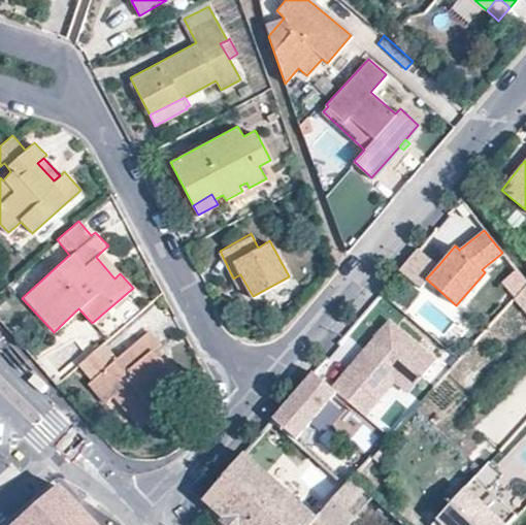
[(426,279),(438,265),(417,247),(398,268),(420,287),(426,279)]
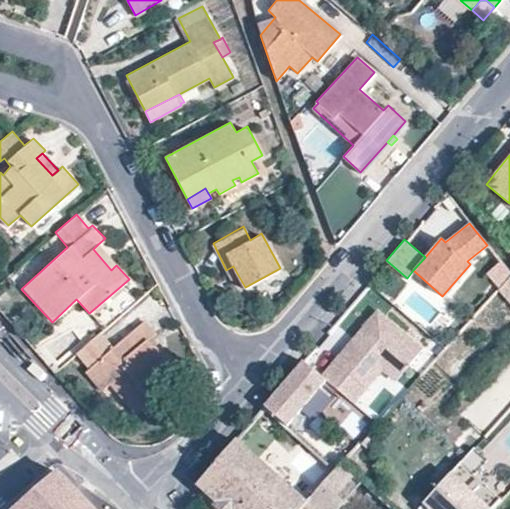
[(116,265),(98,244),(93,249),(111,270),(116,265)]
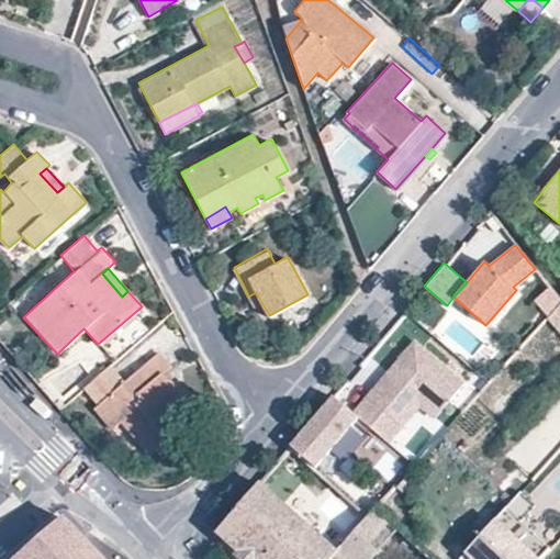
[(548,284),(533,297),(542,310),(559,298),(548,284)]
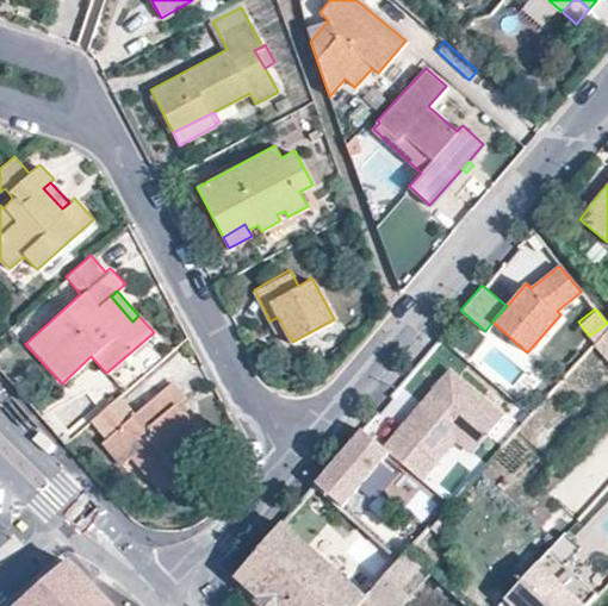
[(278,317),(270,322),(277,332),(284,328),(278,317)]
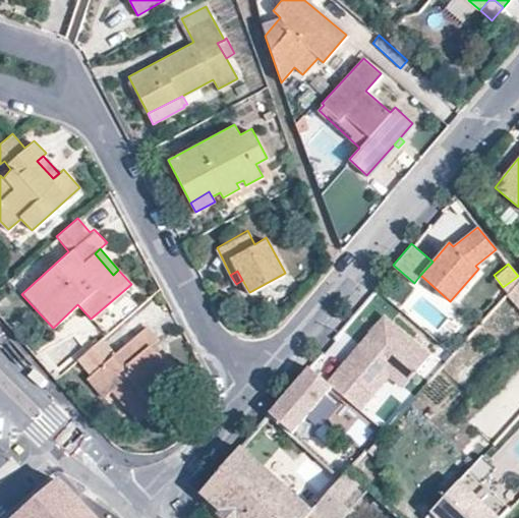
[(518,308),(518,278),(506,294),(518,308)]
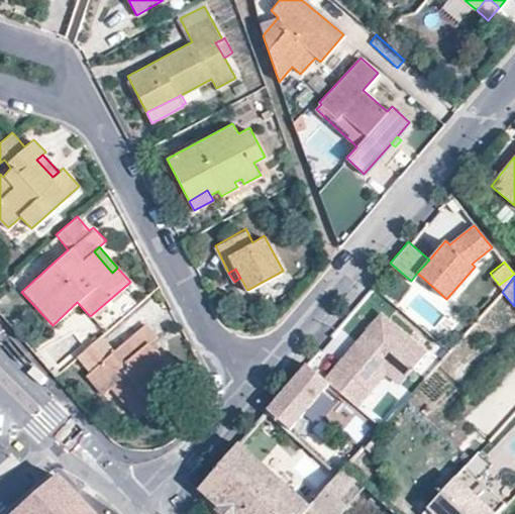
[(383,372),(396,356),(410,369),(424,353),(379,315),(355,342),(358,346),(353,352),(349,349),(322,381),(327,385),(353,407),(383,372)]
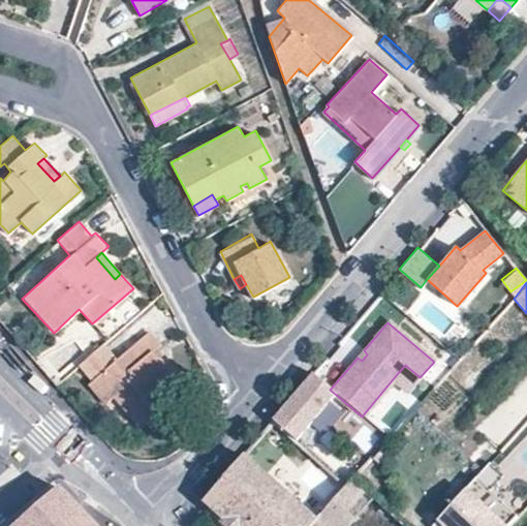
[(91,351),(100,342),(88,329),(78,337),(91,351)]
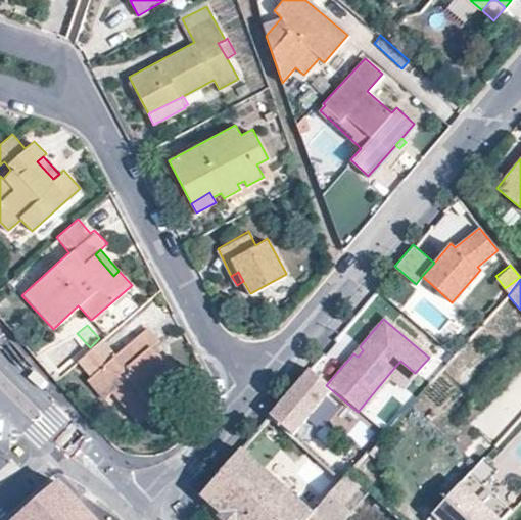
[(115,353),(101,337),(99,338),(90,347),(77,359),(91,376),(87,378),(103,397),(111,391),(137,421),(142,417),(147,422),(172,398),(159,377),(170,367),(157,351),(151,345),(155,342),(159,339),(147,325),(115,353)]
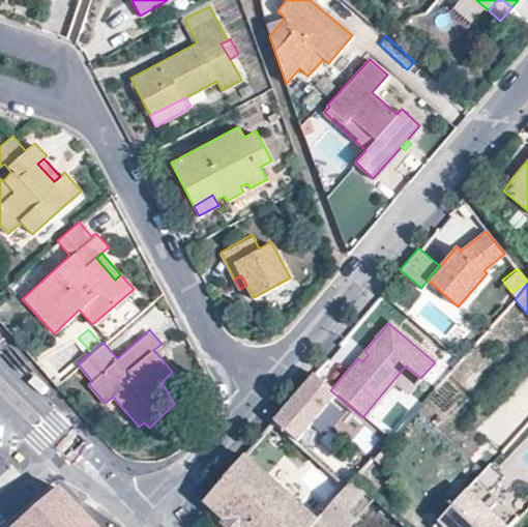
[(164,353),(157,347),(153,350),(159,356),(164,353)]
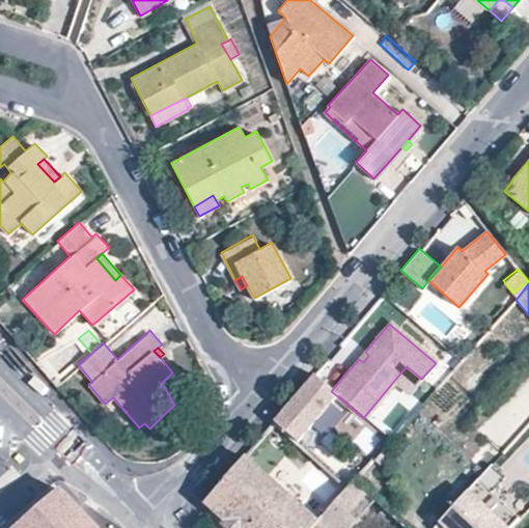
[(363,362),(368,356),(365,352),(359,359),(363,362)]
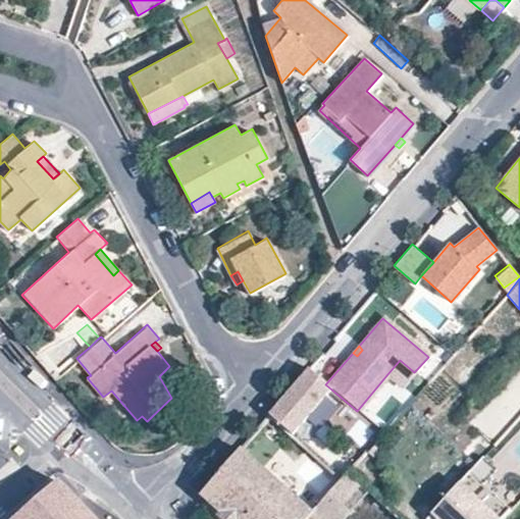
[(401,387),(414,372),(400,360),(386,375),(401,387)]
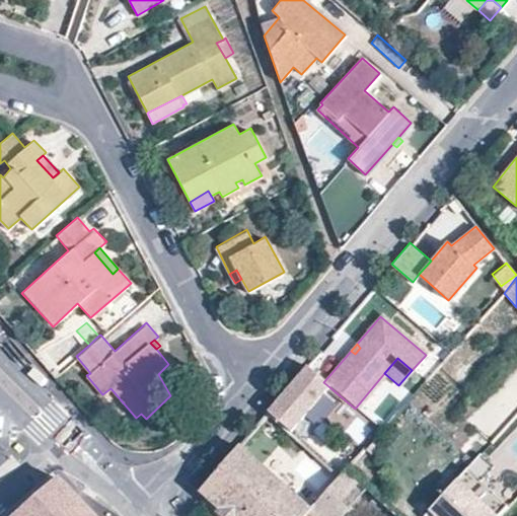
[(50,369),(54,374),(58,371),(54,366),(50,369)]
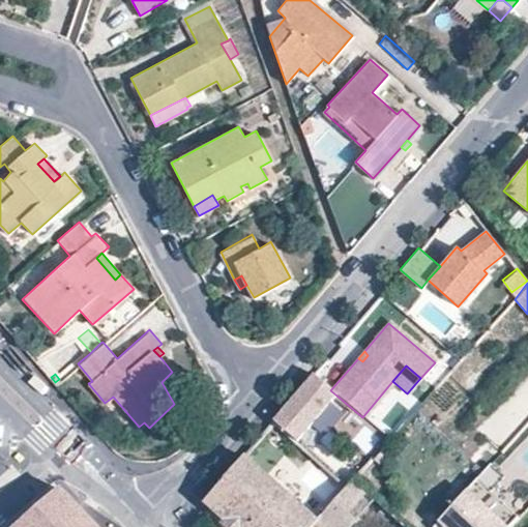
[(294,441),(335,394),(330,390),(311,374),(270,421),(294,441)]
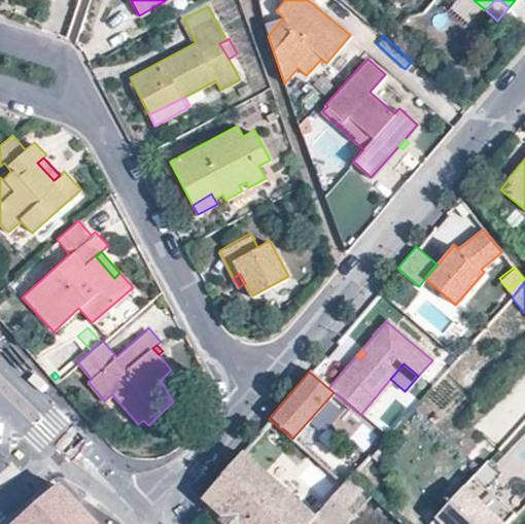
[(371,454),(376,459),(385,450),(380,445),(371,454)]
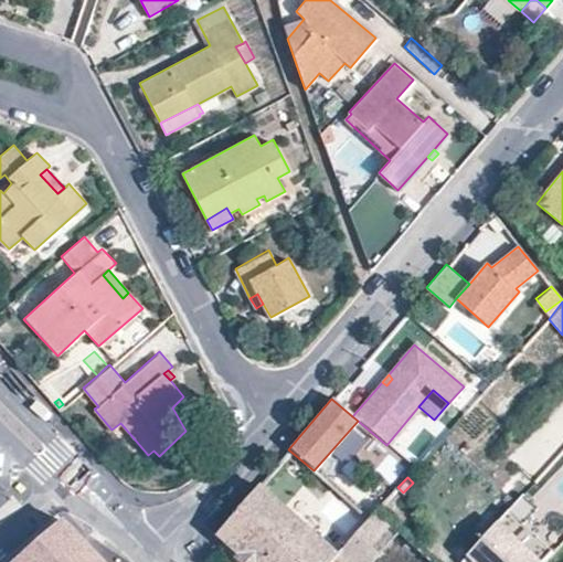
[(248,561),(328,561),(333,555),(256,488),(216,532),(248,561)]
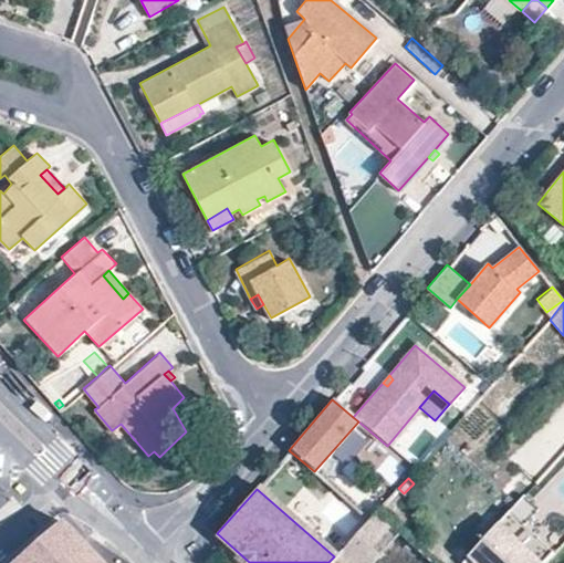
[(463,562),(541,562),(553,551),(523,523),(539,508),(522,492),(461,560),(463,562)]
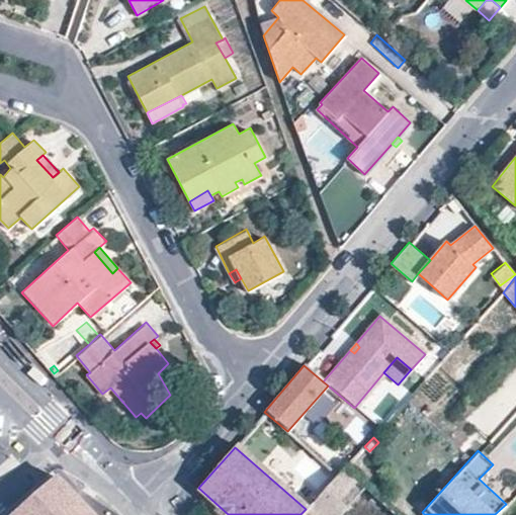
[(400,514),(346,465),(306,509),(301,514),(400,514)]
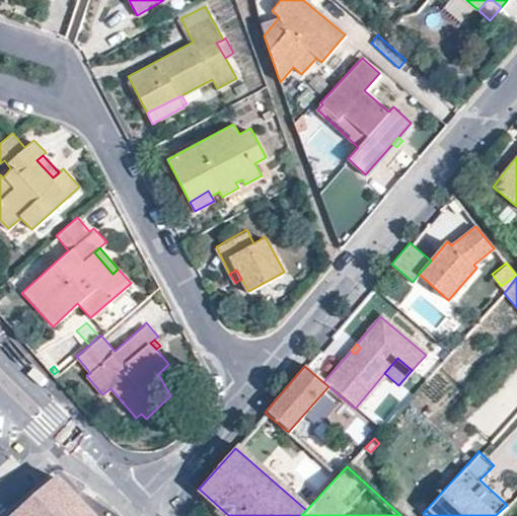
[(91,515),(58,476),(13,513),(16,515),(91,515)]
